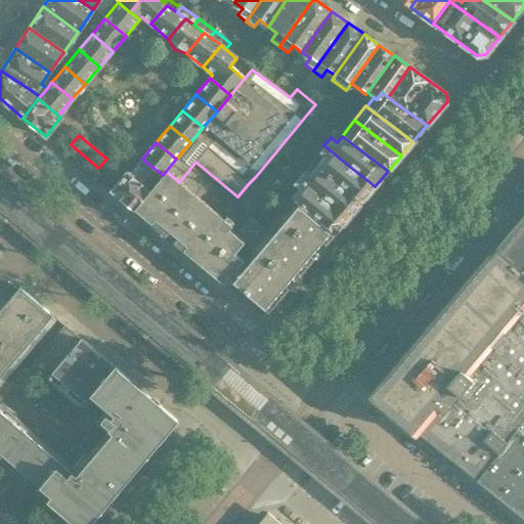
[(375,186),(323,145),(317,153),(328,161),(320,170),(360,203),(375,186)]
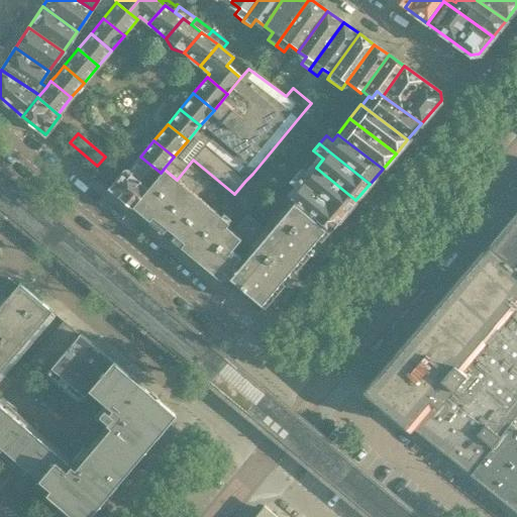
[(161,173),(140,157),(128,172),(148,188),(161,173)]
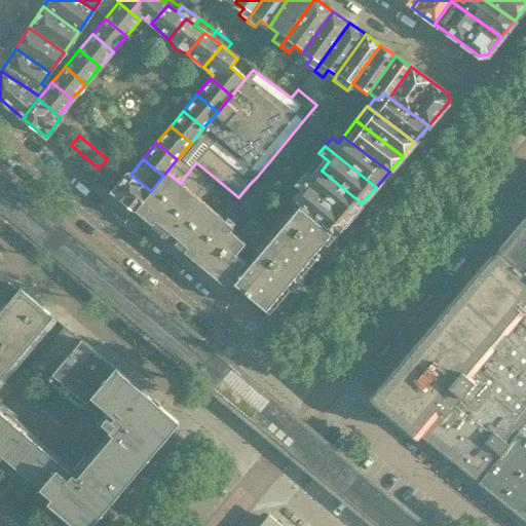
[(362,203),(322,171),(315,179),(305,171),(299,177),(349,218),(362,203)]
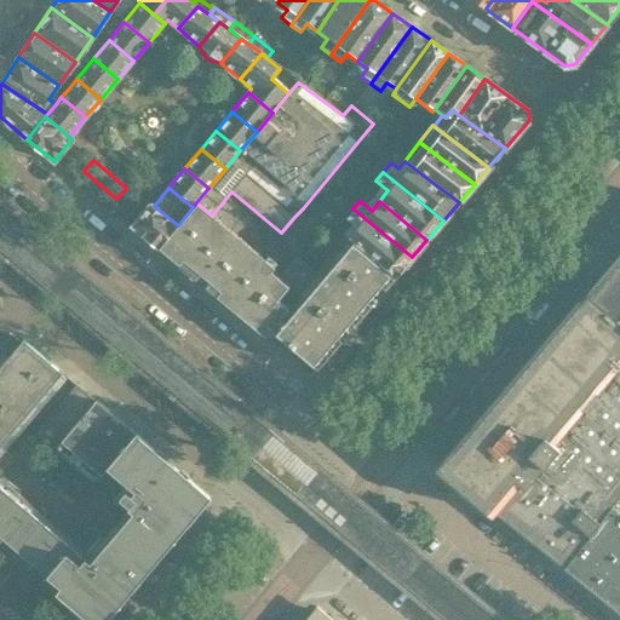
[(274,268),(212,216),(196,202),(193,207),(178,225),(159,248),(196,279),(200,274),(212,283),(220,291),(216,296),(236,313),(271,271),(274,268)]
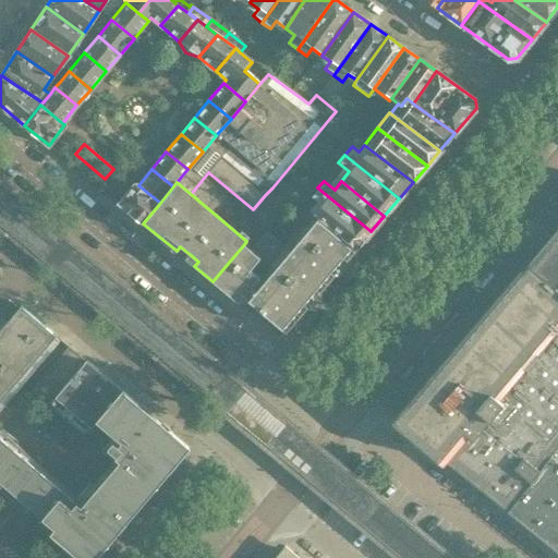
[(160,203),(138,185),(135,183),(119,204),(143,223),(160,203)]
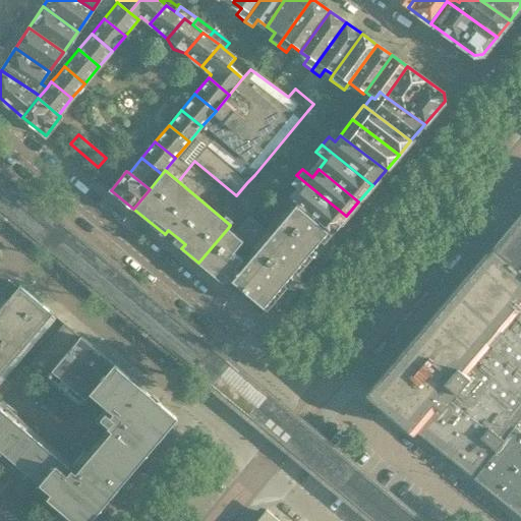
[(346,216),(296,175),(290,183),(299,190),(292,198),(297,203),(296,203),(332,233),(346,216)]
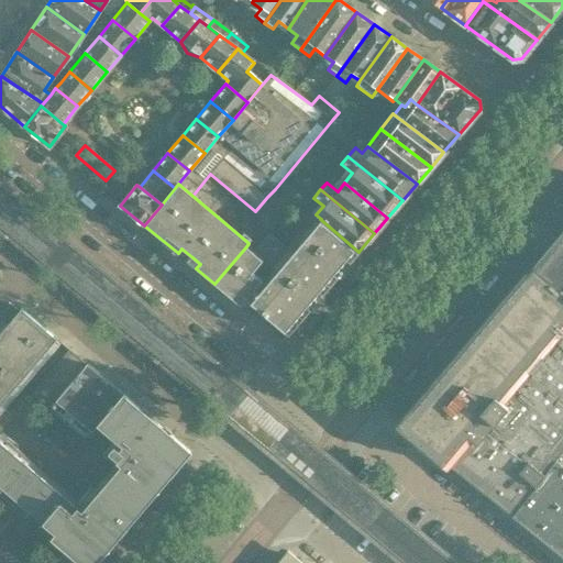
[(0,217),(12,202),(0,191),(0,217)]
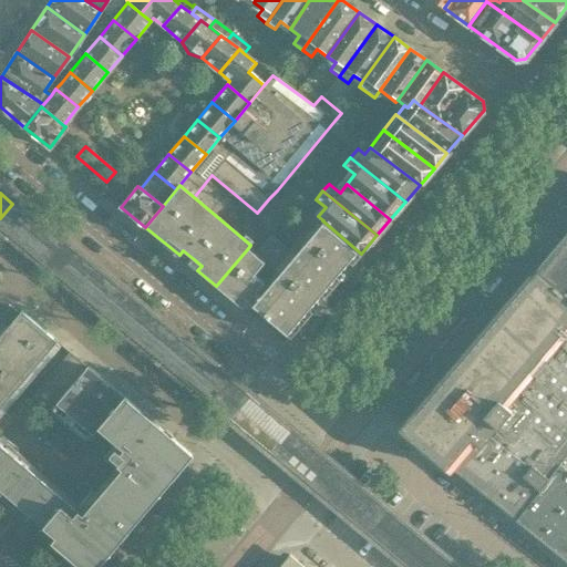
[(361,254),(322,220),(295,254),(253,306),(267,318),(270,313),(277,319),(272,323),(290,338),(361,254)]
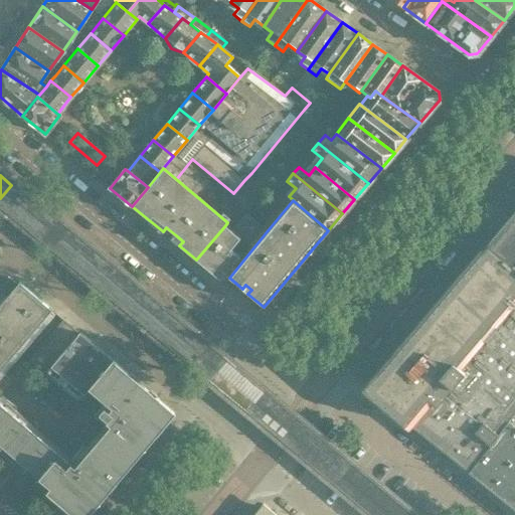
[(514,210),(482,249),(514,275),(514,210)]
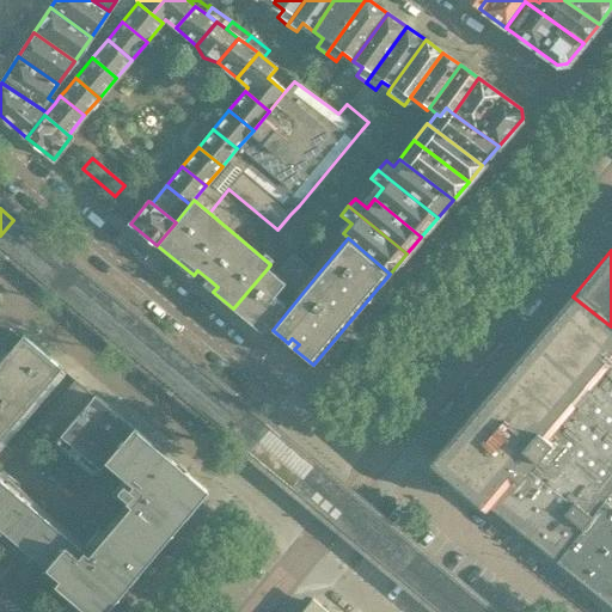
[(273,330),(318,274),(293,254),(277,271),(276,271),(275,274),(268,268),(233,308),(261,332),(267,325),(273,330)]
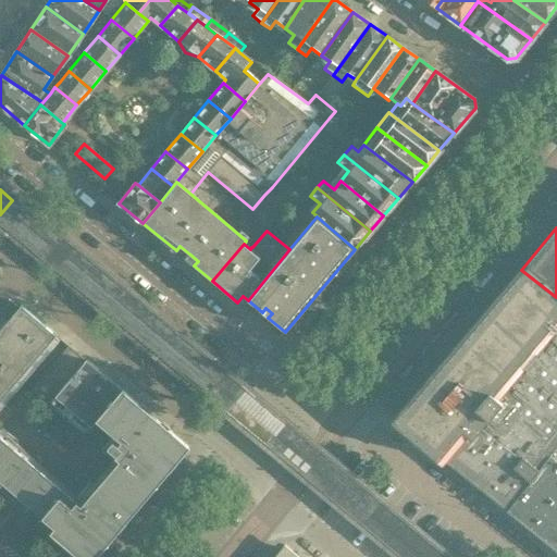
[(556,297),(521,270),(519,269),(390,421),(436,460),(440,457),(506,510),(556,446),(556,297)]
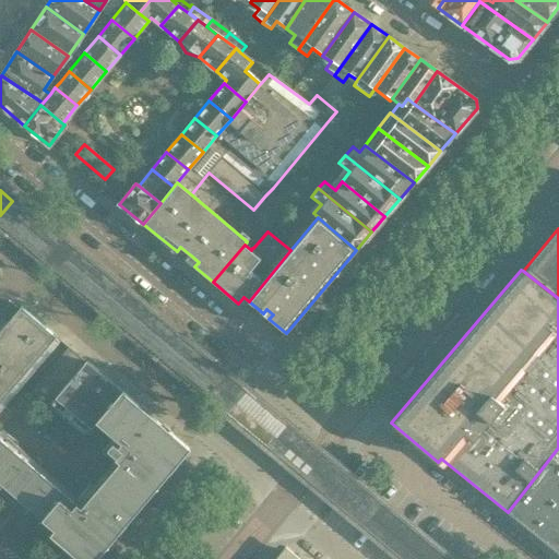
[(0,330),(0,401),(56,335),(21,306),(0,330)]
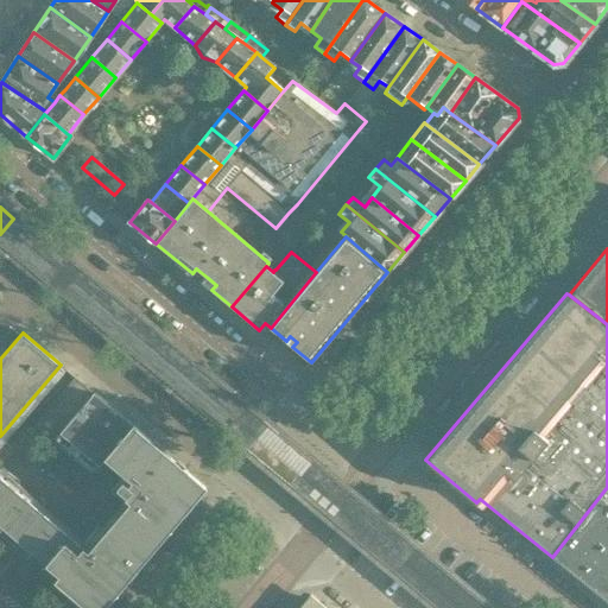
[(0,466),(35,425),(74,377),(65,369),(0,447),(0,466)]
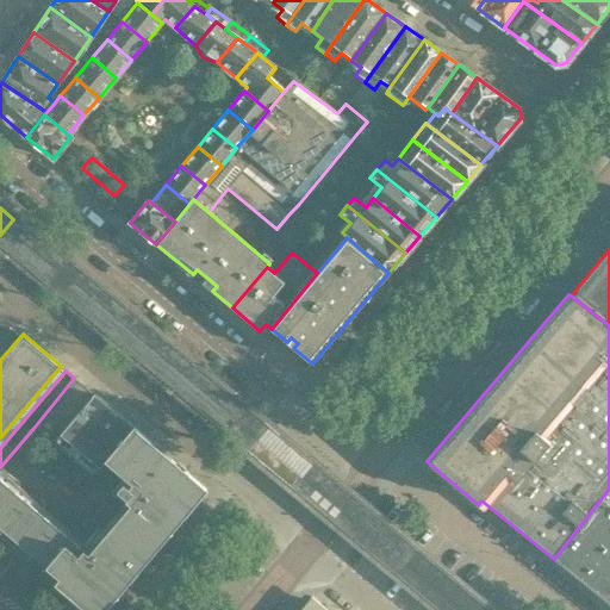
[(56,439),(93,393),(74,378),(35,427),(53,442),(56,439)]
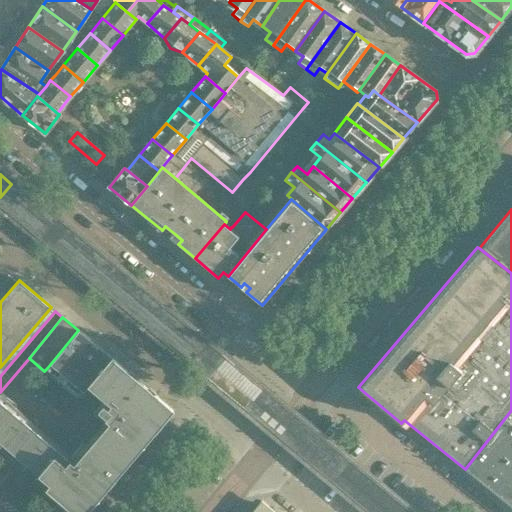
[(90,387),(113,359),(79,330),(78,330),(47,368),(81,397),(90,387)]
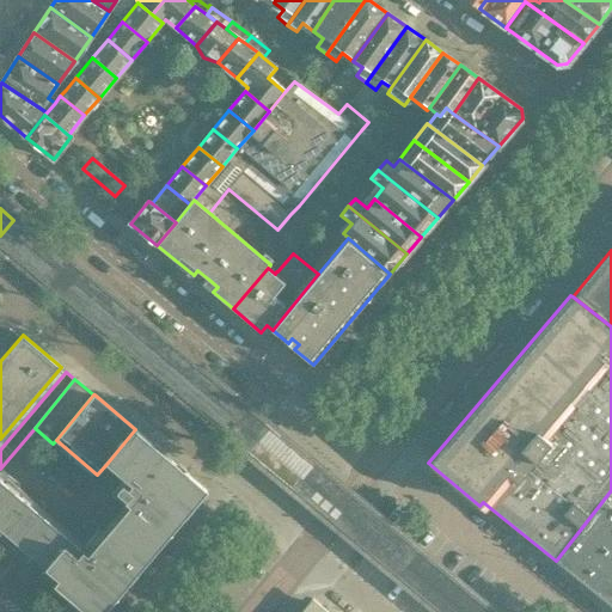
[(254,436),(259,430),(259,429),(263,426),(250,415),(232,436),(245,447),(248,444),(249,442),(254,436)]
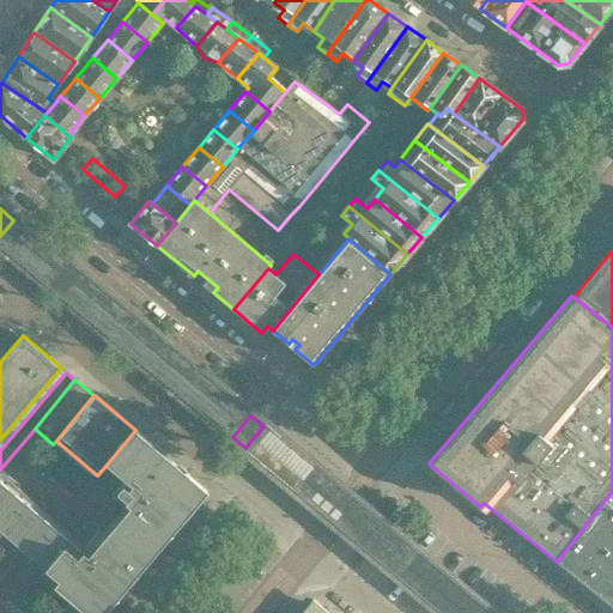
[(76,544),(0,480),(0,536),(90,612),(102,612),(207,490),(135,430),(108,463),(125,478),(128,480),(76,544)]
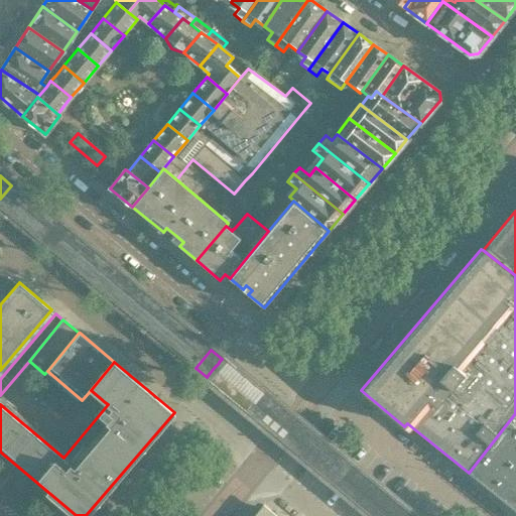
[(515,510),(515,413),(469,473),(515,510)]
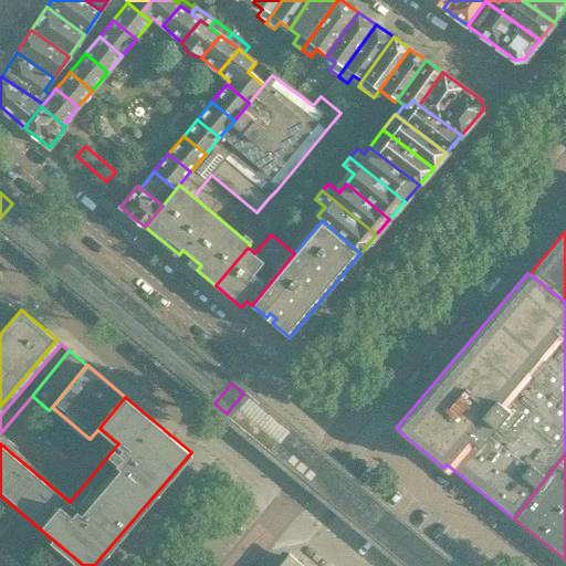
[(341,506),(356,488),(344,478),(336,488),(328,496),(341,506)]
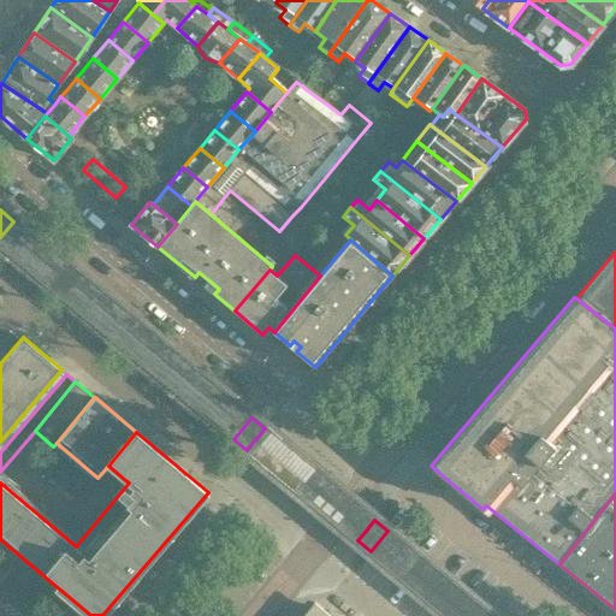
[(415,556),(389,533),(389,532),(388,531),(371,551),(401,576),(418,556),(415,555),(415,556)]
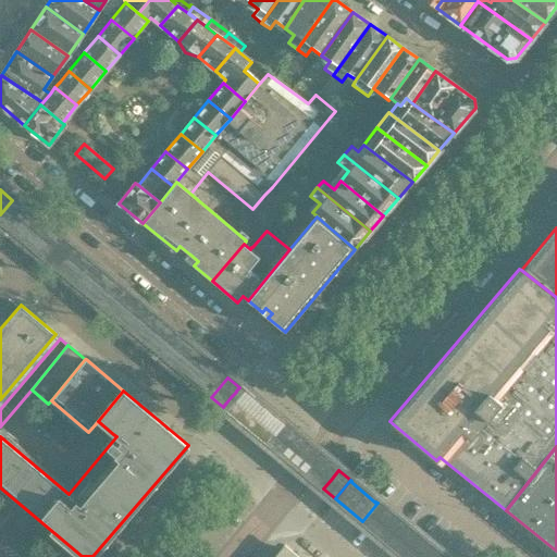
[(401,524),(379,505),(379,504),(378,503),(362,521),(388,543),(404,524),(401,523),(401,524)]
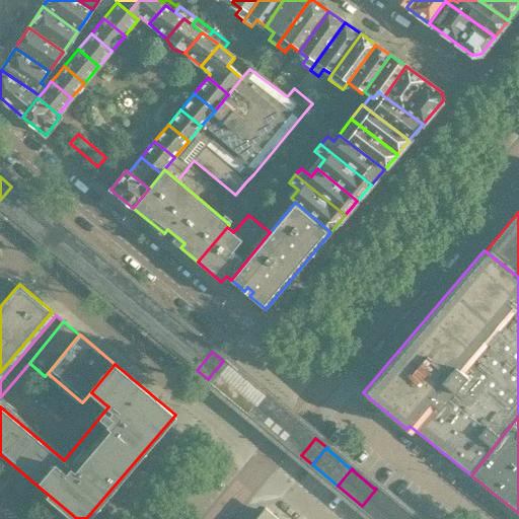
[(398,508),(377,491),(377,490),(376,489),(362,506),(377,518),(391,518),(400,509),(399,507),(398,508)]
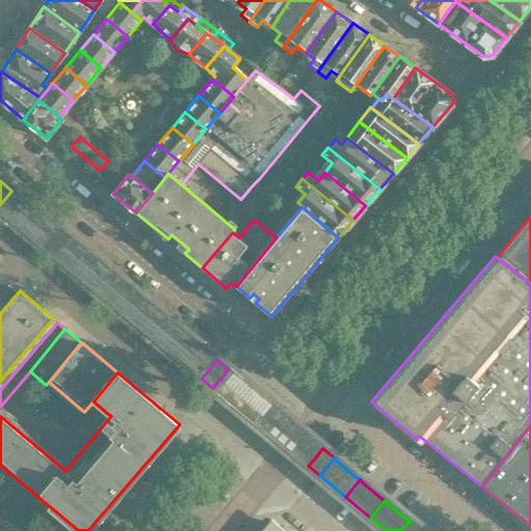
[(284,530),(271,520),(260,530),(284,530)]
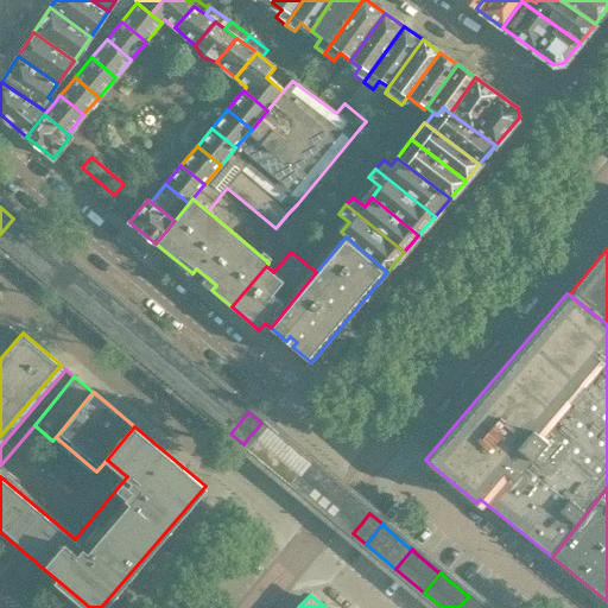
[(481,607),(470,599),(472,597),(469,596),(458,607),(481,607)]
